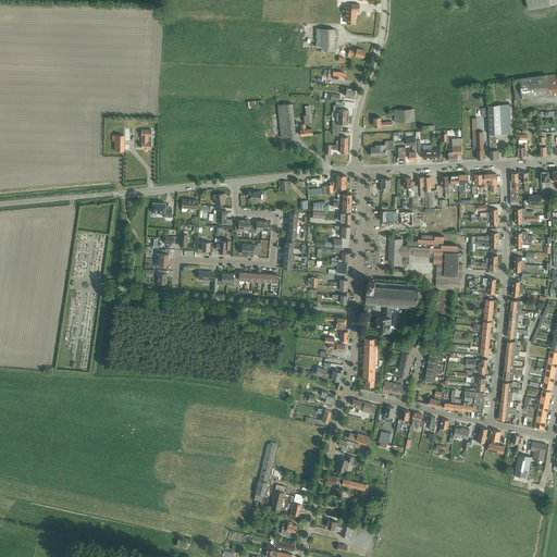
[(556,0),(527,0),(529,9),(556,0)]
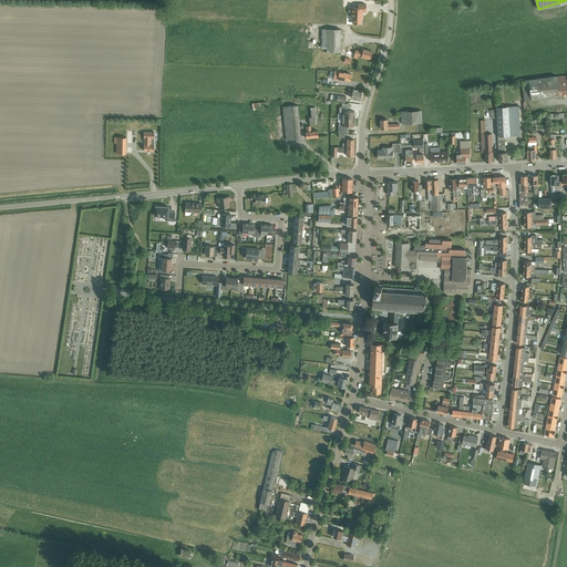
[(349,7),(349,12),(352,12),(351,18),(352,18),(352,23),(361,23),(361,18),(362,11),(366,11),(366,4),(358,3),(358,8),(349,7)]
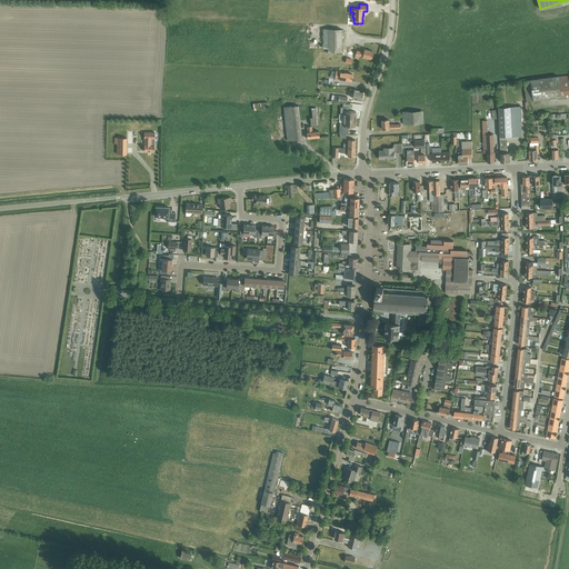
[(349,21),(349,9),(339,9),(339,21),(349,21)]
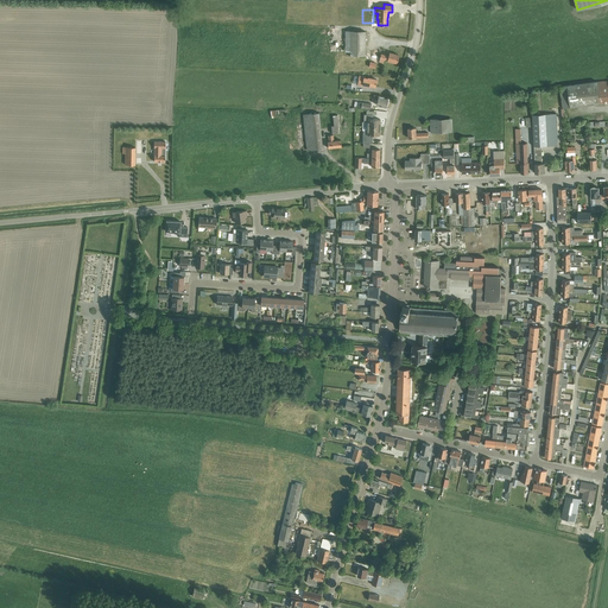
[(377,57),(377,62),(382,63),(384,59),(397,63),(399,55),(390,52),(388,56),(380,54),(380,58),(377,57)]
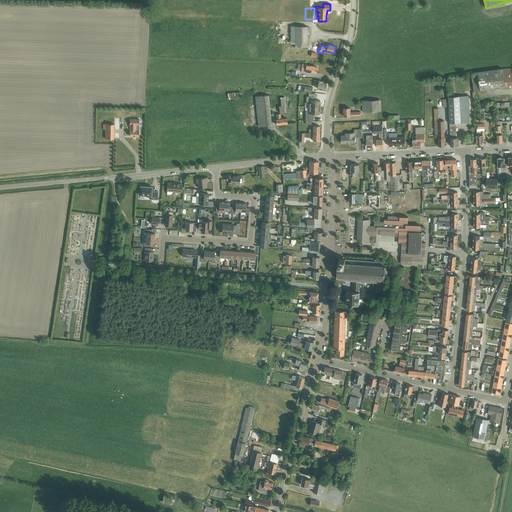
[(308,65),(302,64),(301,71),(312,73),(312,72),(316,73),(317,67),(310,65),(310,66),(308,65)]
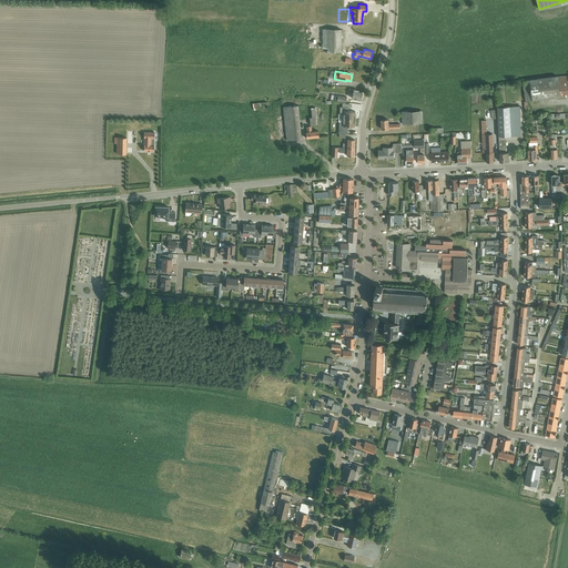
[(567,75),(558,77),(523,80),(526,101),(559,97),(567,95),(567,75)]
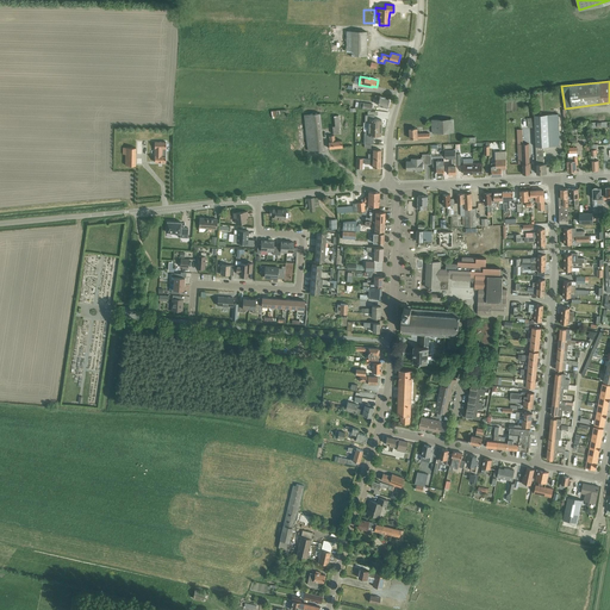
[(378,105),(387,107),(388,99),(385,98),(385,97),(380,95),(380,97),(375,95),(374,99),(379,100),(378,105)]
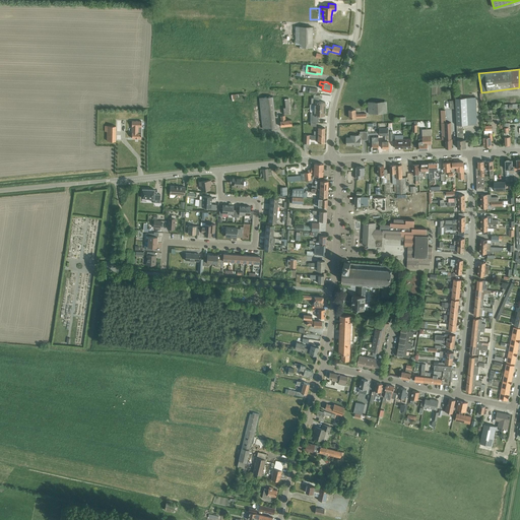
[(259,98),(262,128),(276,127),(272,95),(259,98)]
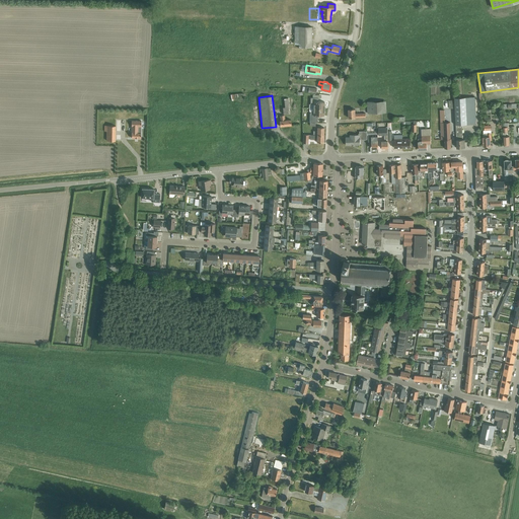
[(455,101),(455,107),(457,147),(465,147),(464,139),(462,139),(462,124),(476,124),(474,96),(454,97),(455,101)]
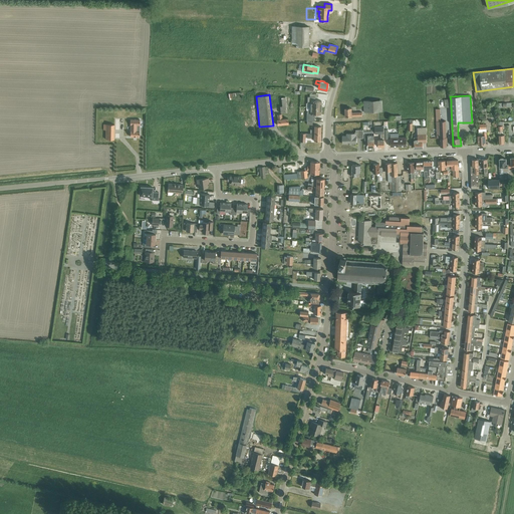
[(310,103),(310,107),(321,107),(321,103),(321,100),(315,100),(315,97),(307,96),(307,103),(310,103)]
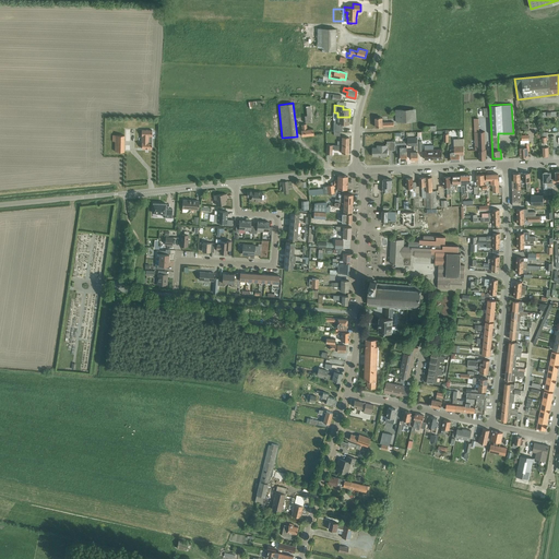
[(412,109),(395,109),(396,122),(412,121),(413,121),(412,109)]
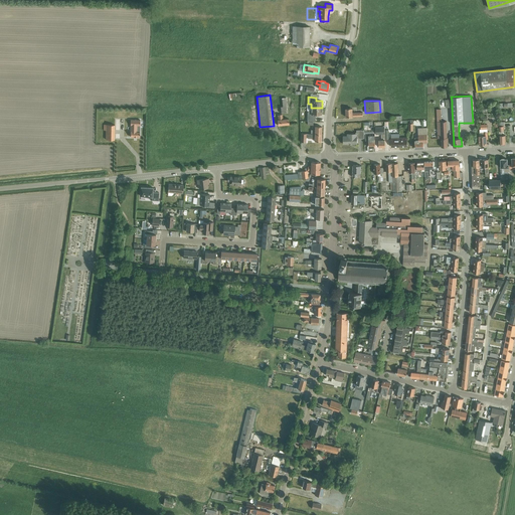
[(307,118),(307,121),(315,122),(315,118),(315,115),(321,115),(321,112),(322,112),(322,108),(311,108),(311,111),(308,111),(307,118)]
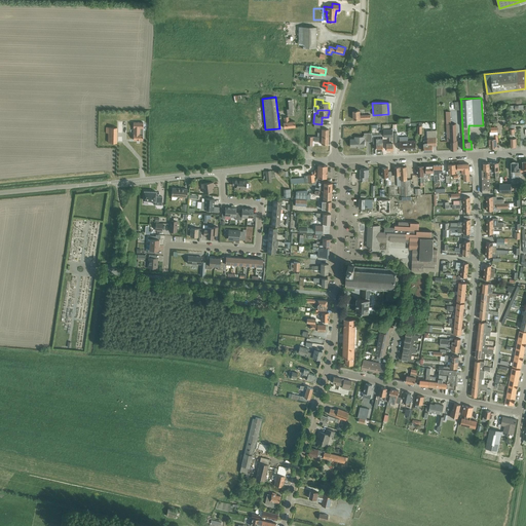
[(370,118),(370,114),(360,114),(360,111),(353,111),(353,119),(370,118)]
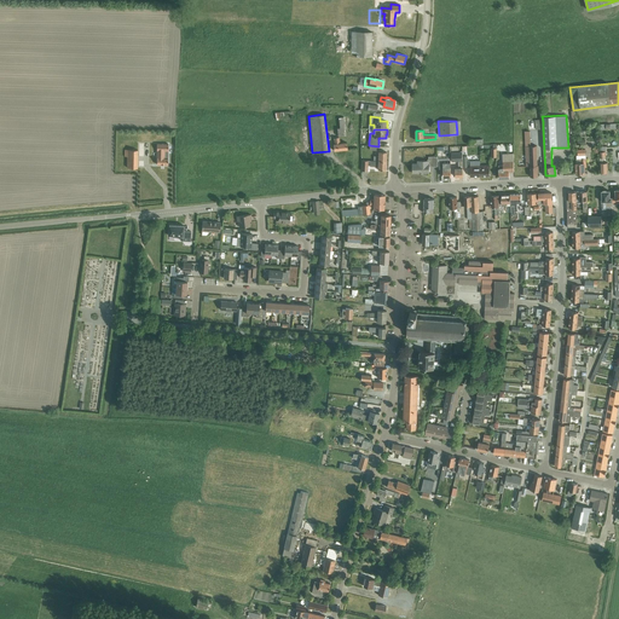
[(347,143),(340,143),(339,137),(334,138),(335,144),(334,144),(334,150),(347,149),(347,143)]
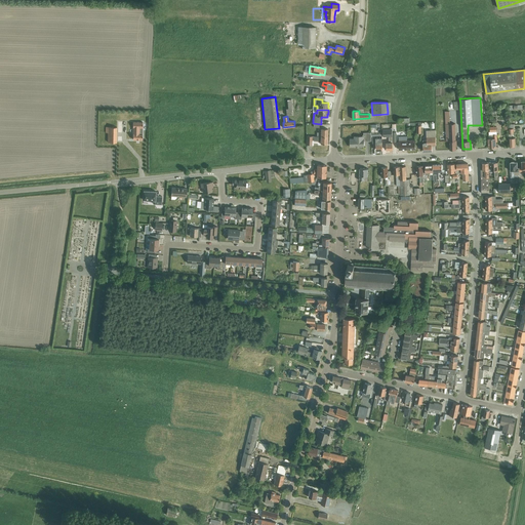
[(143,122),(133,122),(132,139),(143,139),(143,134),(143,128),(143,122)]
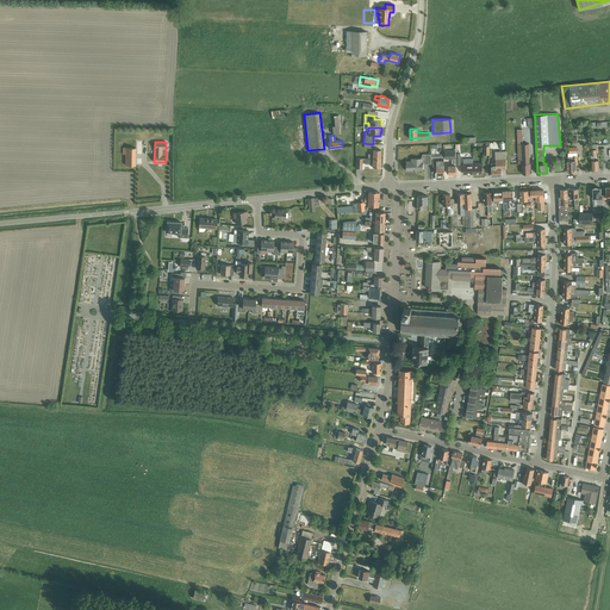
[(529,143),(517,144),(518,163),(522,163),(523,174),(530,174),(529,167),(530,167),(530,162),(529,162),(529,143)]
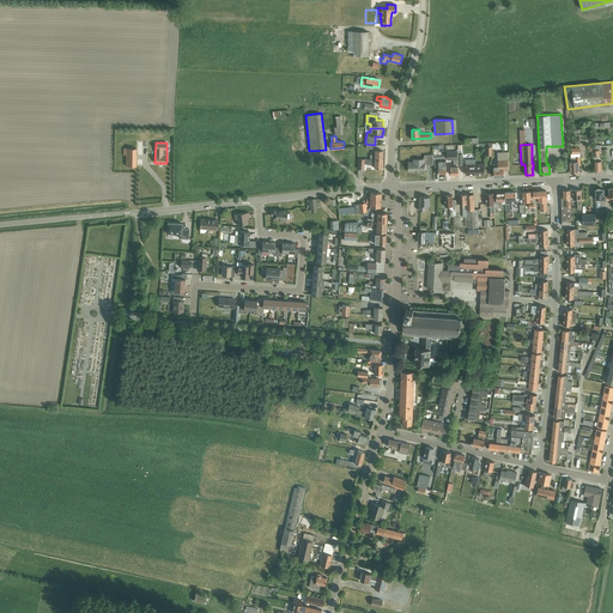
[(135,149),(123,147),(123,155),(126,155),(126,165),(135,165),(135,149)]
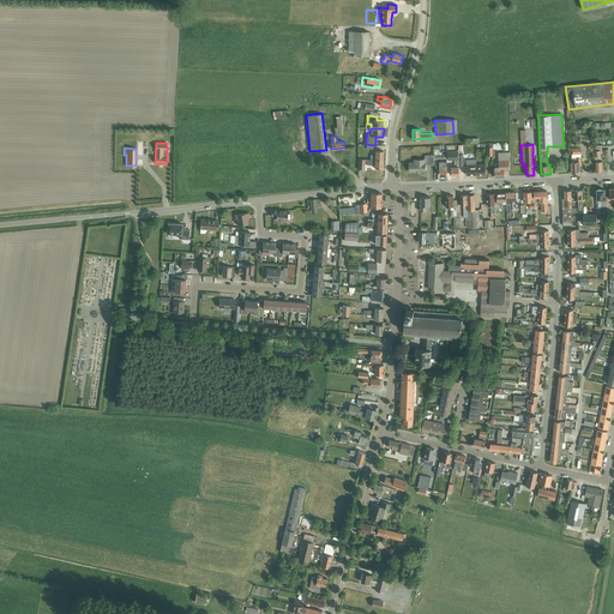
[(572,154),(572,157),(571,157),(572,172),(579,172),(579,166),(582,166),(581,157),(581,148),(572,148),(573,154),(572,154)]
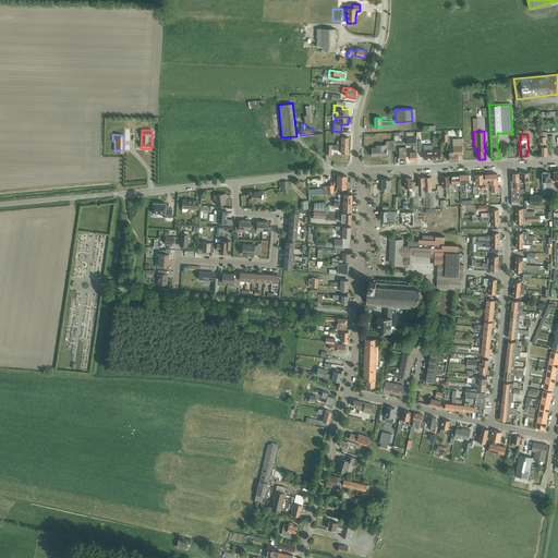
[(337,141),(337,145),(340,145),(348,146),(349,137),(341,136),(341,141),(340,141),(337,141)]
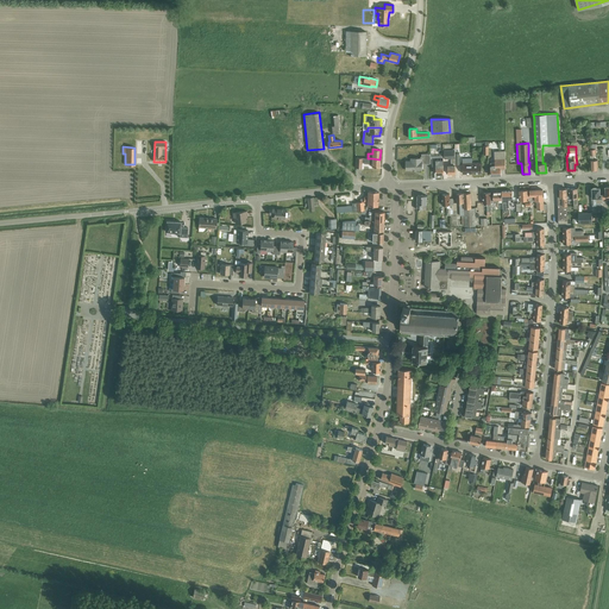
[(451,158),(451,164),(447,164),(449,174),(456,174),(454,150),(444,150),(445,158),(451,158)]
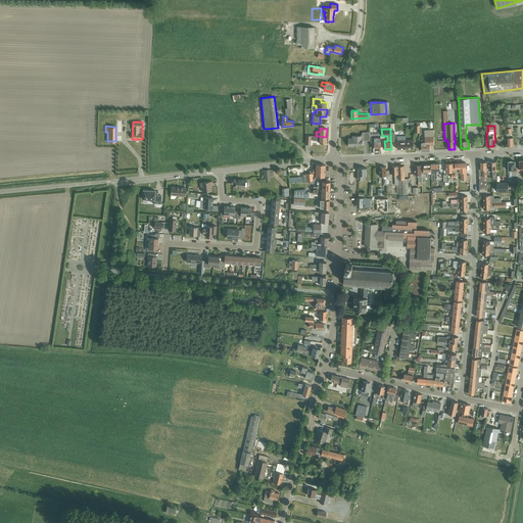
[(421,140),(422,150),(430,150),(430,145),(434,144),(434,138),(434,135),(434,129),(425,130),(425,139),(421,140)]
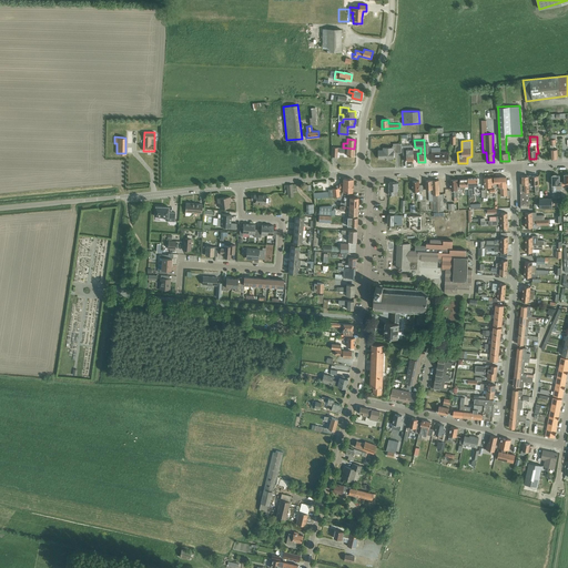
[(378,150),(378,159),(394,159),(394,153),(402,152),(402,143),(393,143),(393,145),(392,145),(393,148),(383,148),(383,150),(378,150)]
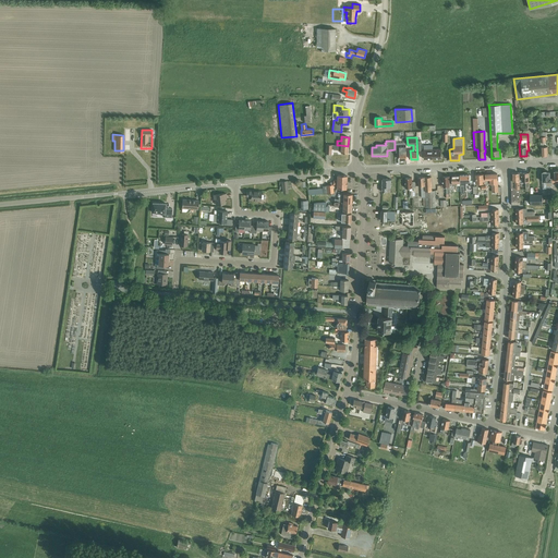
[(405,145),(396,145),(396,147),(397,158),(400,158),(400,159),(407,159),(405,145)]
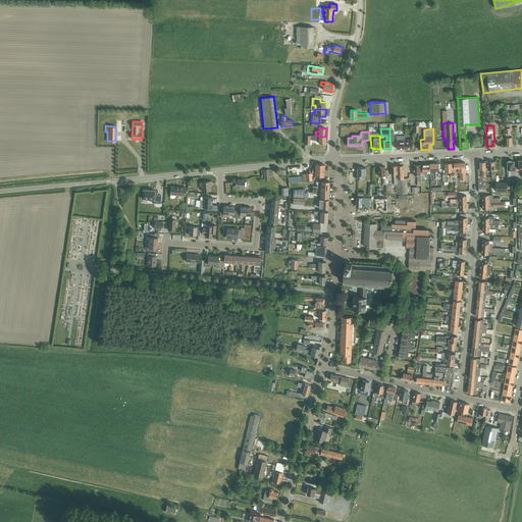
[(405,136),(397,136),(397,138),(397,148),(405,148),(405,139),(405,137),(405,136)]
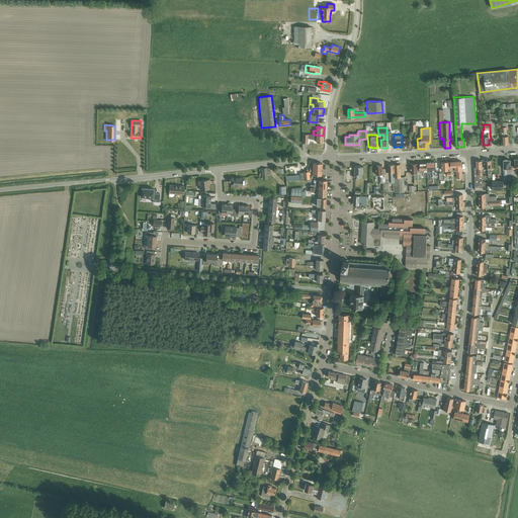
[(402,138),(402,147),(410,147),(410,138),(402,138)]
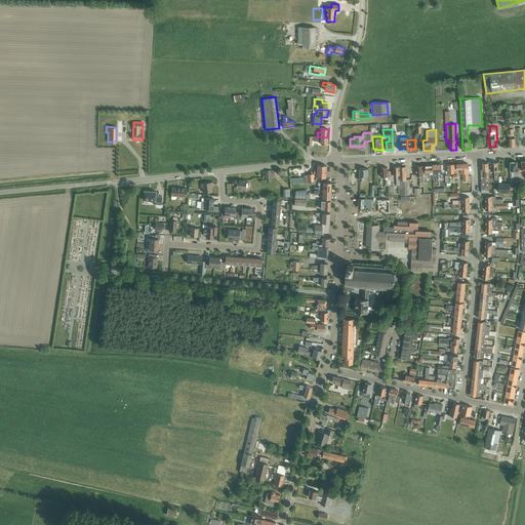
[(511,162),(511,171),(511,177),(514,177),(514,176),(519,176),(519,172),(519,167),(517,167),(517,162),(516,162),(515,160),(513,161),(511,162)]
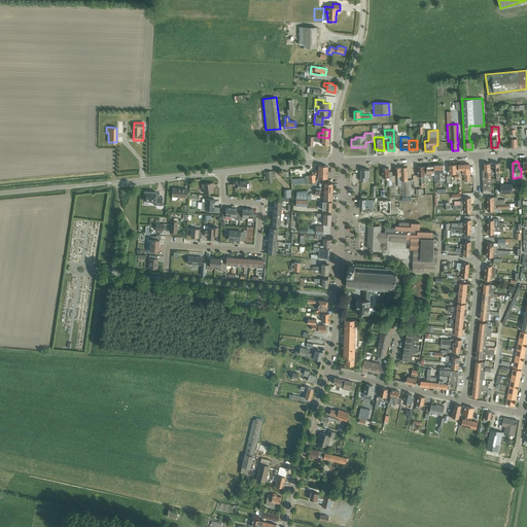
[(490,163),(483,164),(483,190),(491,190),(491,168),(490,163)]
